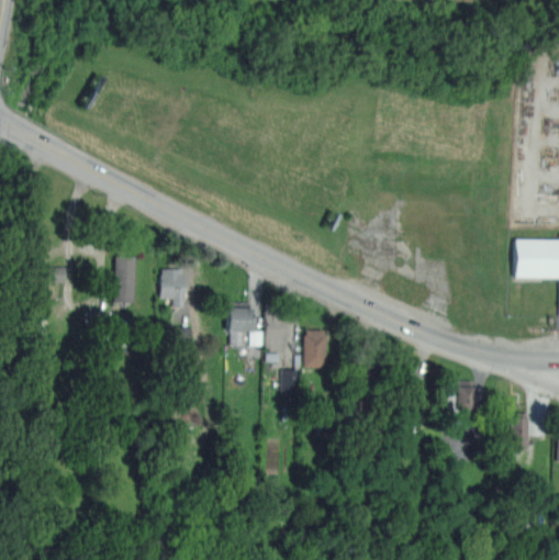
[(558,278),(516,278),(515,243),(558,243),(558,278)]
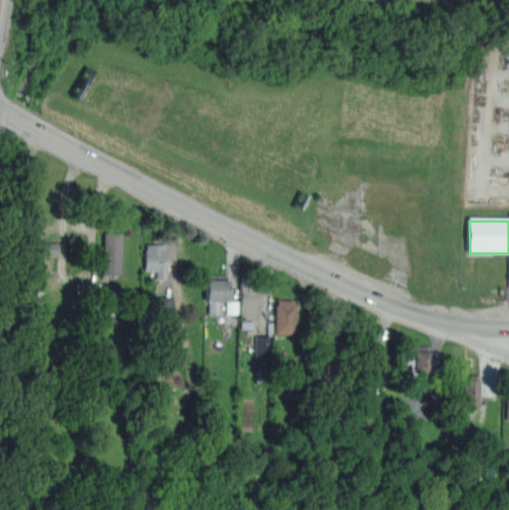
[(122,276),(103,275),(105,234),(123,235),(122,276)]
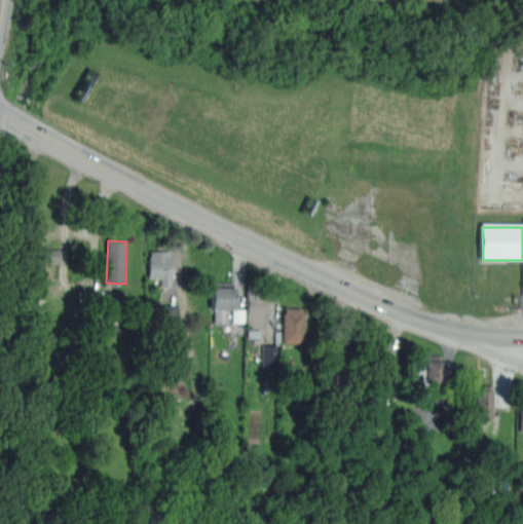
[(45,266),(63,266),(63,251),(45,251),(45,266)]
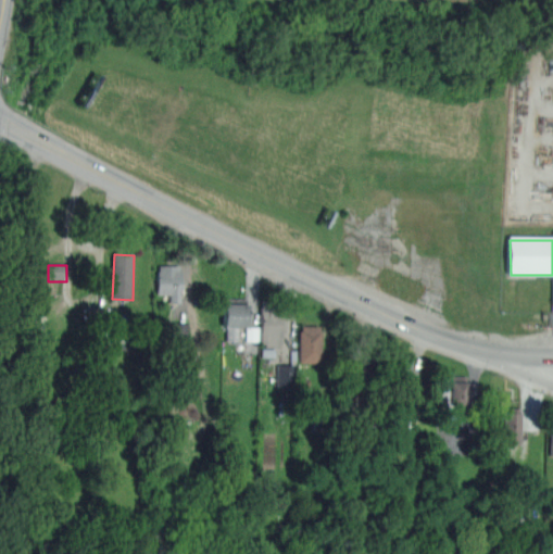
[(172,304),(172,296),(159,296),(158,274),(161,274),(160,267),(183,267),(183,273),(184,273),(184,294),(183,294),(183,304),(172,304)]
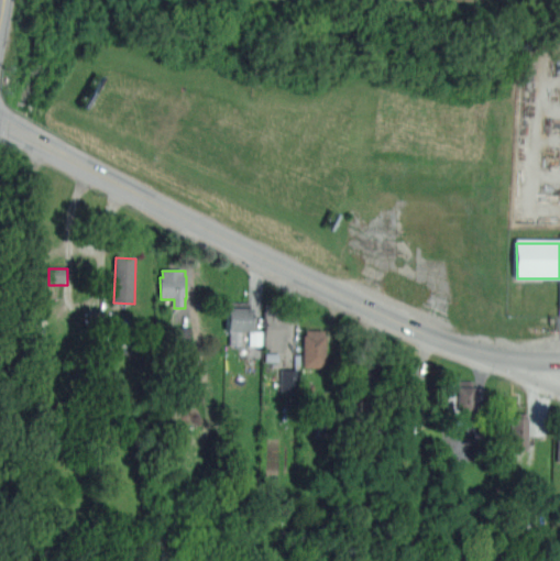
[(231,348),(231,333),(228,333),(227,310),(229,309),(229,305),(251,304),(252,332),(243,332),(244,347),(231,348)]
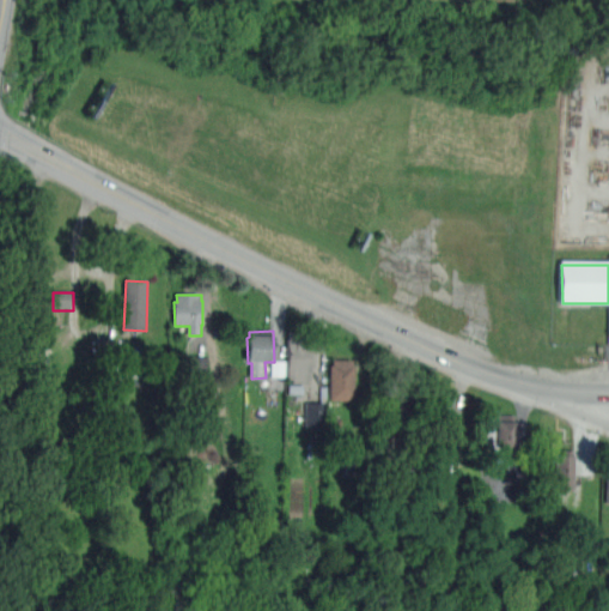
[(288,381),(288,379),(270,377),(272,362),(290,363),(290,340),(291,340),(292,333),(299,334),(299,339),(304,339),(304,334),(311,334),(311,339),(312,339),(311,386),(294,385),(294,381),(288,381)]
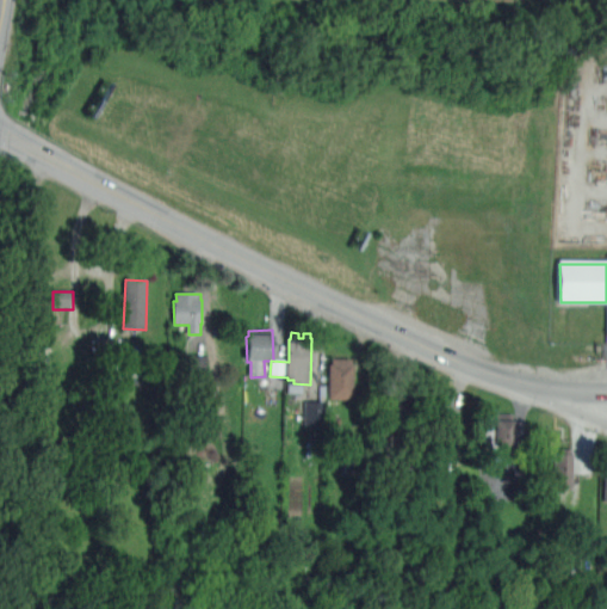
[(209,376),(209,358),(193,357),(193,375),(209,376)]
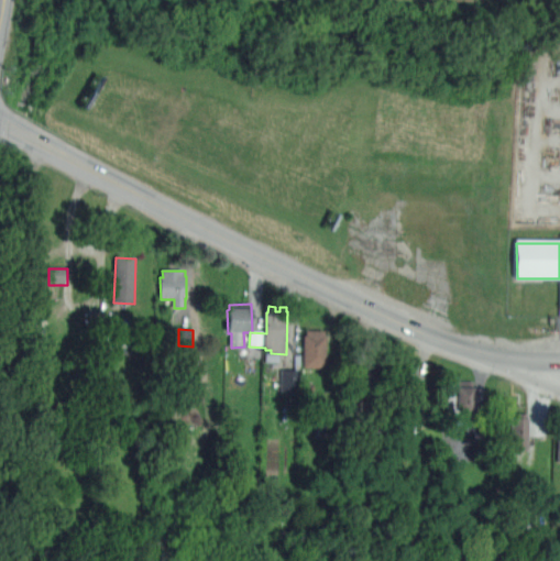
[(327,370),(304,369),(305,338),(307,338),(307,331),(326,332),(326,336),(328,337),(327,370)]
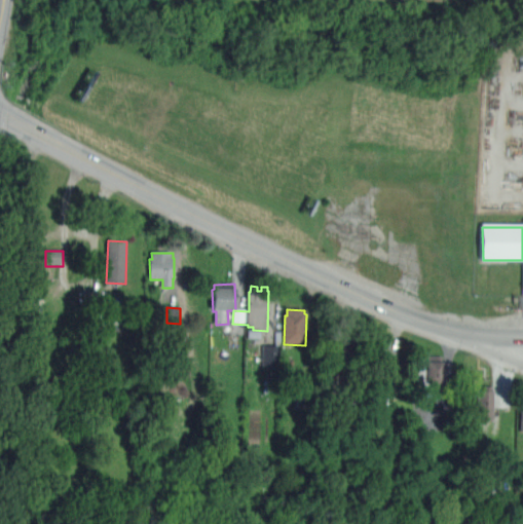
[(345,349),(325,349),(325,328),(327,328),(327,324),(342,325),(342,326),(345,327),(345,349)]
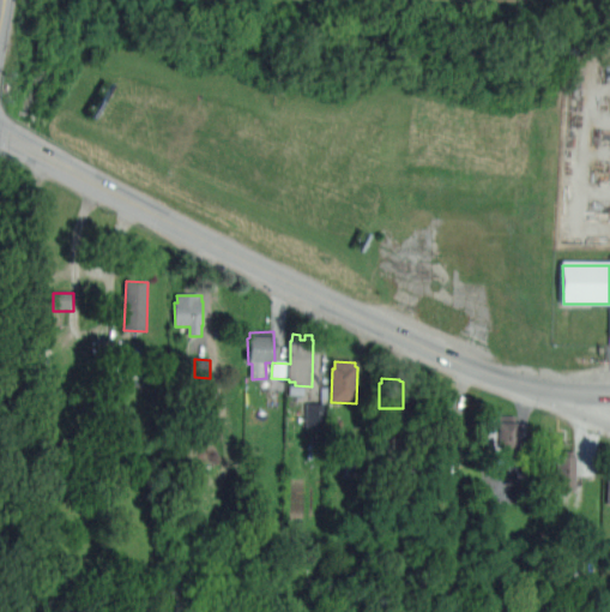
[(452,441),(440,441),(440,435),(436,435),(436,399),(439,399),(439,394),(456,394),(456,400),(458,400),(457,435),(452,435),(452,441)]
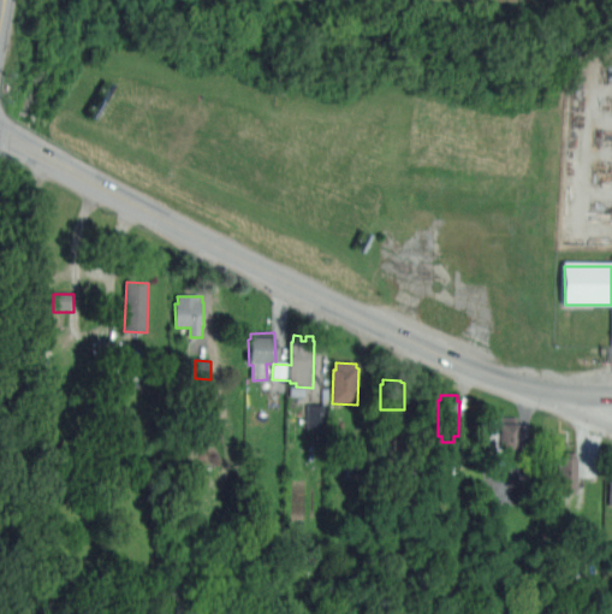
[(312,430),(328,430),(328,406),(310,407),(312,430)]
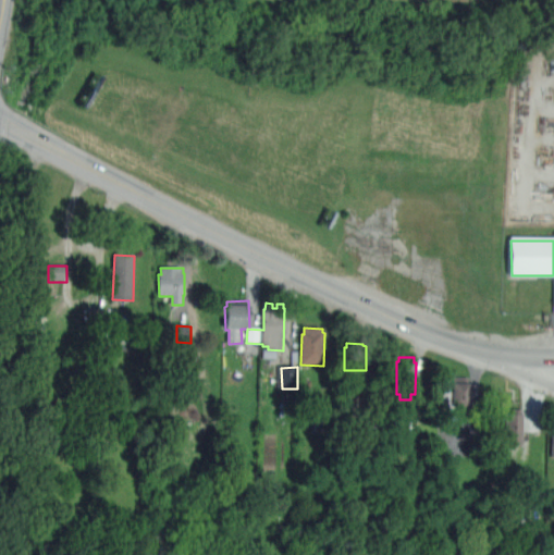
[(469,417),(452,417),(452,409),(443,409),(443,392),(452,392),(453,378),(470,379),(469,417)]
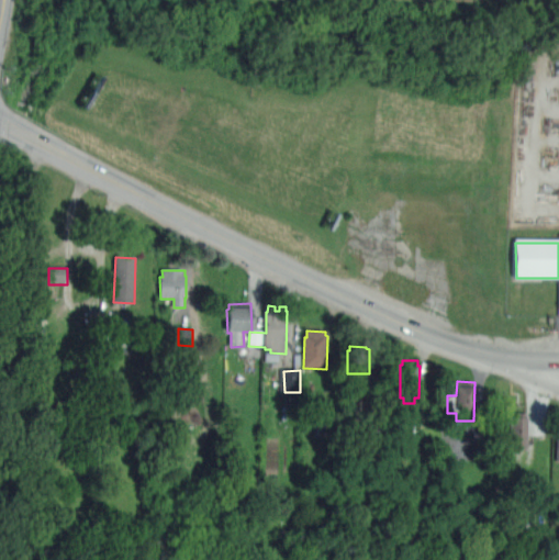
[(511,449),(511,418),(514,418),(514,414),(527,414),(527,417),(529,417),(529,449),(511,449)]
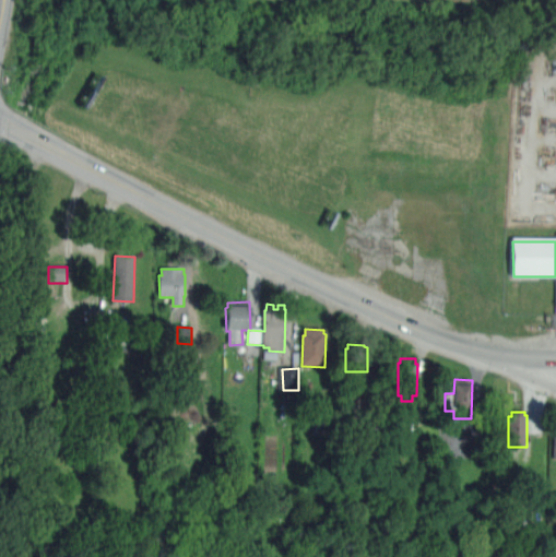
All buildings are outlined.
